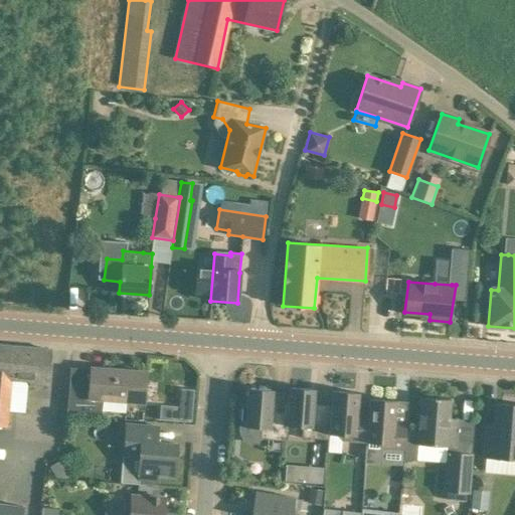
[(42,387),(42,382),(47,383),(51,349),(0,344),(0,426),(5,427),(9,379),(28,381),(28,386),(42,387)]
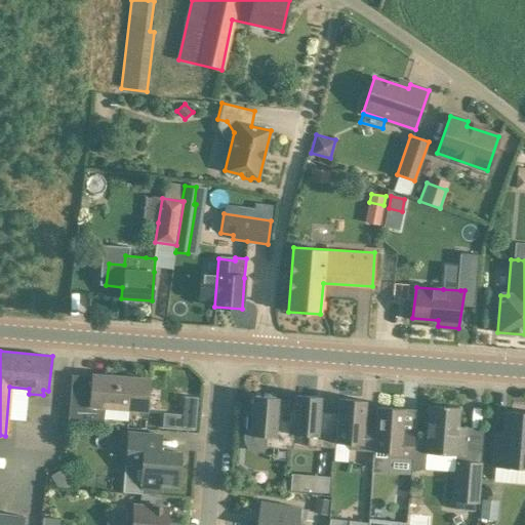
[(103,425),(104,407),(146,410),(149,379),(92,375),(89,409),(85,409),(86,397),(70,396),(68,422),(103,425)]
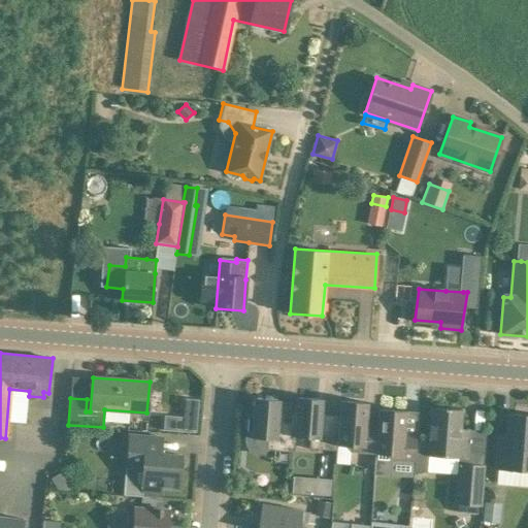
[(339,416),(321,414),(322,399),(297,397),(295,414),(295,417),(293,452),(294,452),(295,437),(310,438),(309,449),(337,451),(337,446),(339,416)]
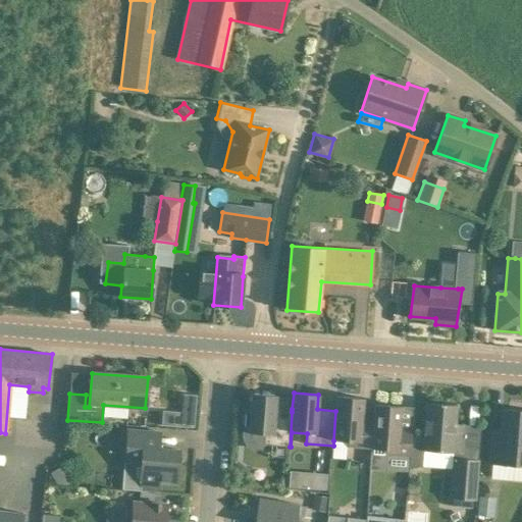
[(194,428),(197,395),(183,394),(180,412),(162,411),(161,425),(194,428)]
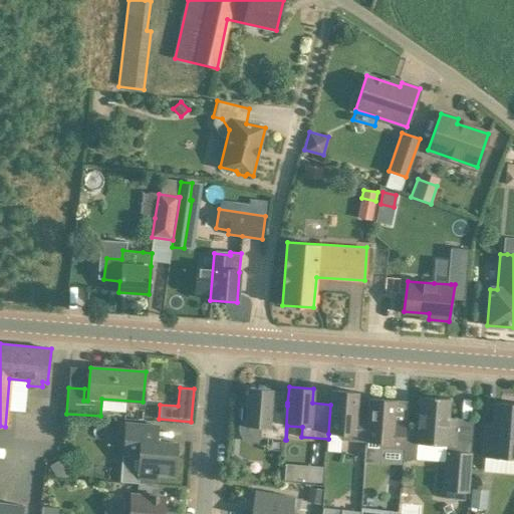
[(271,390),(247,388),(246,406),(242,406),(240,422),(245,422),(244,426),(260,428),(259,438),(285,440),(287,406),(270,404),(271,390)]
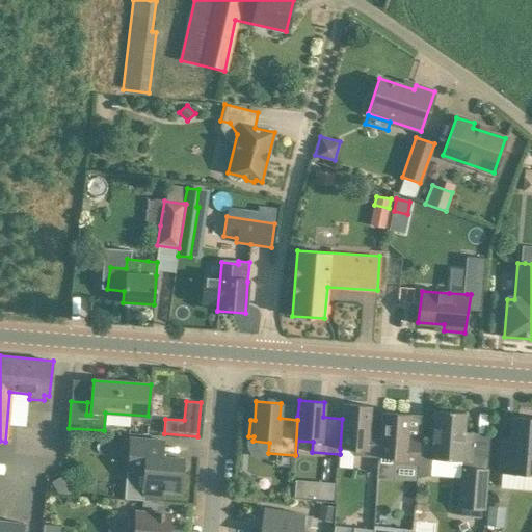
[(353,455),(378,457),(380,429),(369,429),(370,405),(343,403),(342,419),(340,449),(353,450),(353,455)]
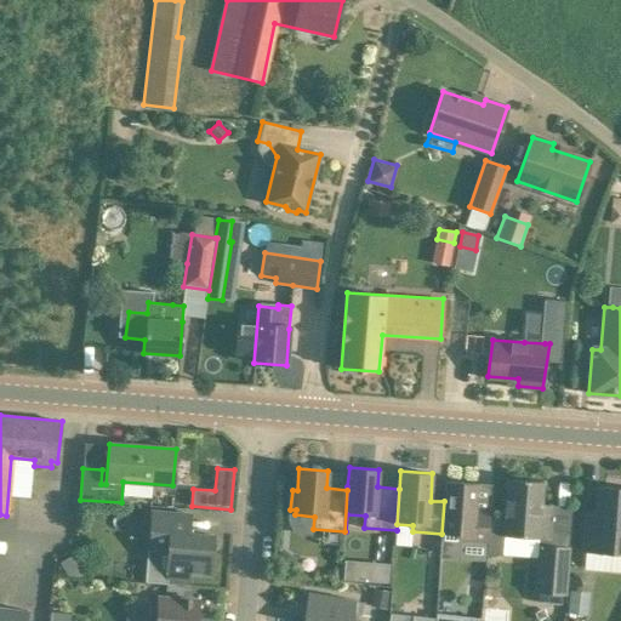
[(540,512),(542,486),(542,483),(507,479),(503,536),(548,540),(550,513),(540,512)]
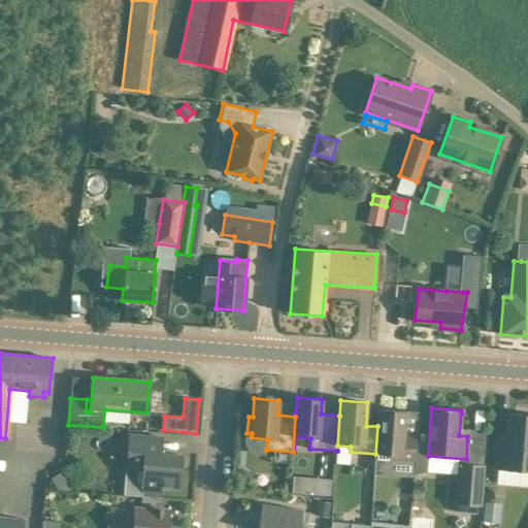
[(417,435),(404,434),(405,414),(405,410),(378,408),(377,426),(375,454),(373,475),(390,476),(391,460),(415,462),(417,435)]
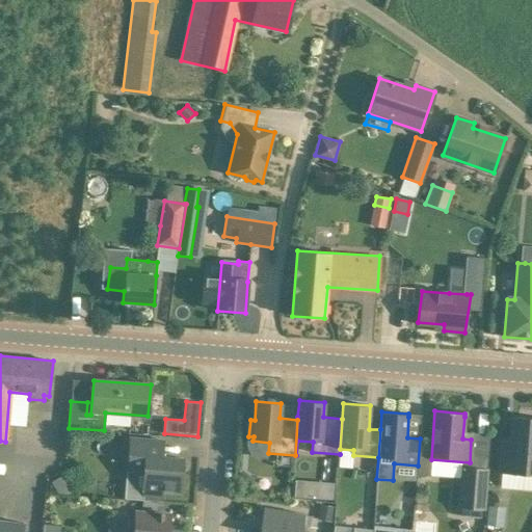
[(499,474),(531,476),(531,418),(512,417),(510,437),(502,437),(499,474)]
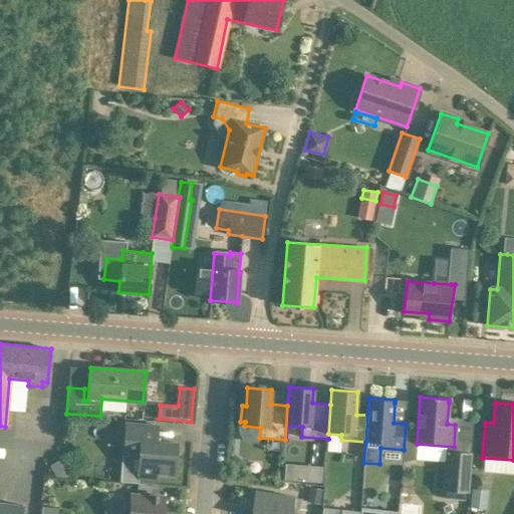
[(157,485),(158,475),(174,476),(176,443),(157,442),(158,426),(124,424),(122,456),(131,457),(131,453),(139,453),(137,483),(157,485)]
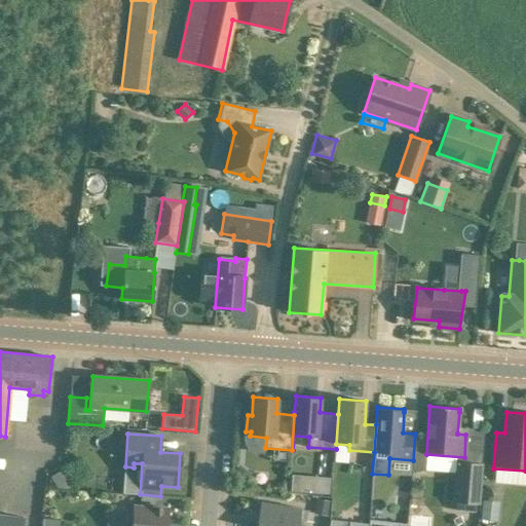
[(456,461),(453,502),(479,504),(482,463),(456,461)]
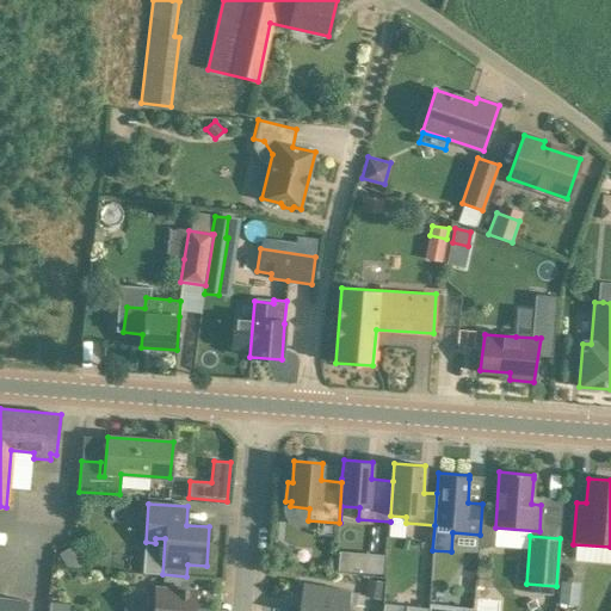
[(282,566),(291,549),(278,541),(267,556),(282,566)]
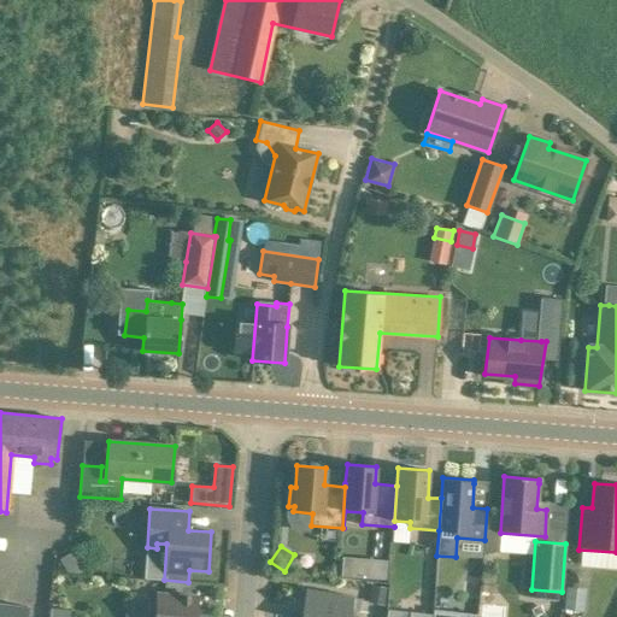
[(68,573),(81,573),(87,569),(74,550),(59,559),(68,573)]
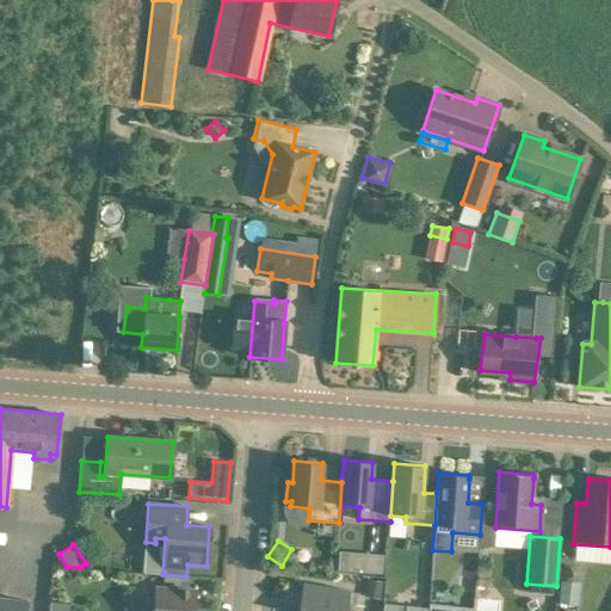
[(382,560),(368,559),(366,572),(381,573),(382,560)]
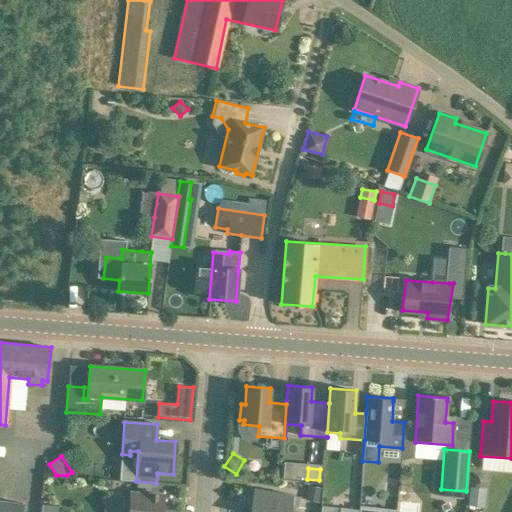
[(410,493),(412,477),(400,476),(399,491),(410,493)]
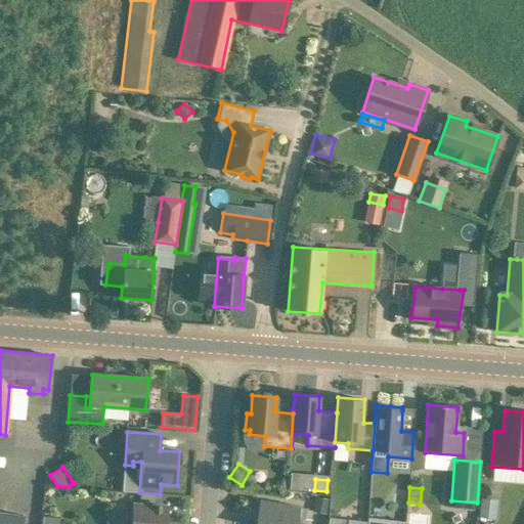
[(329,499),(314,496),(312,512),(326,515),(329,499)]
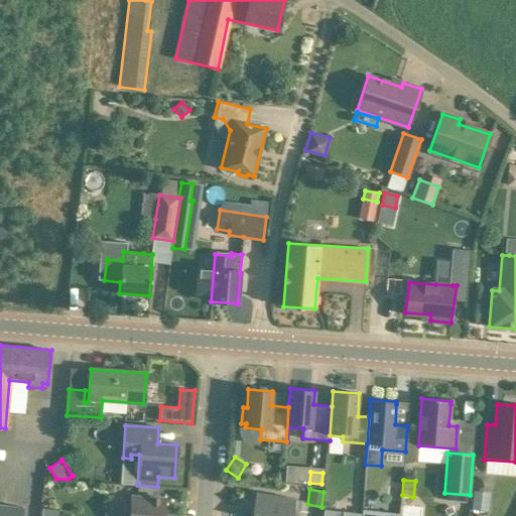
[(251,515),(292,515),(294,511),(299,511),(301,501),(256,493),(251,515)]
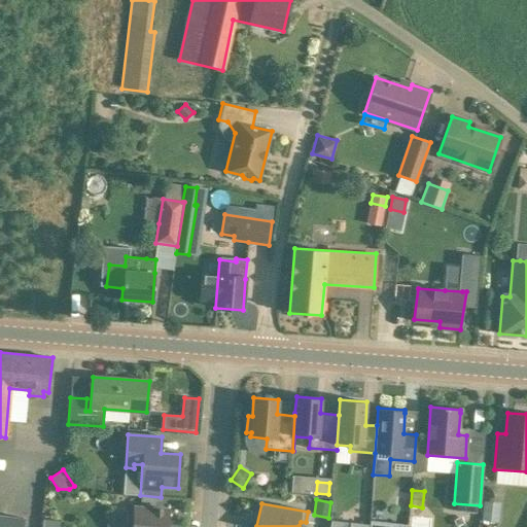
[(498,523),(499,508),(484,506),(483,522),(498,523)]
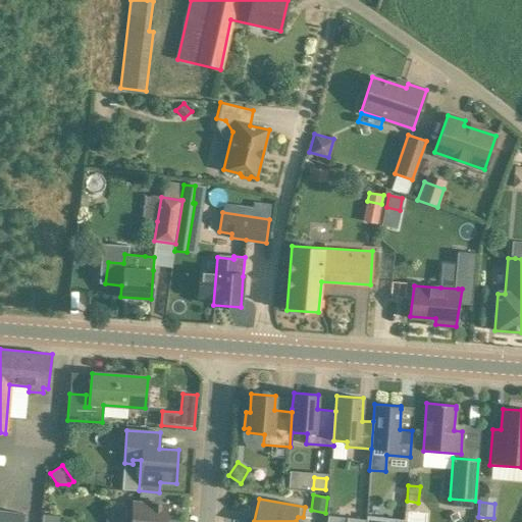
[(164,521),(166,505),(133,503),(133,506),(126,506),(124,521),(164,521)]
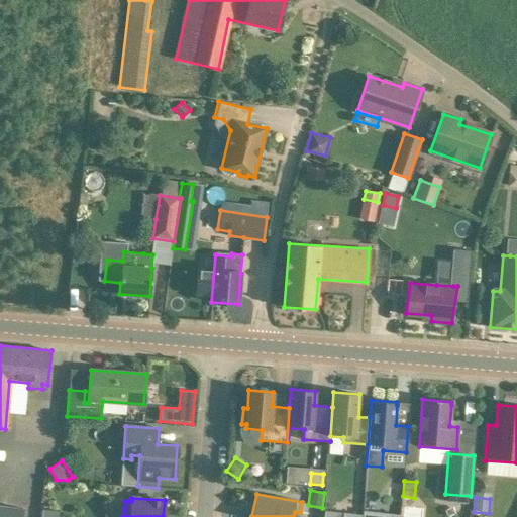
[(0,516),(23,516),(24,510),(0,506),(0,516)]
